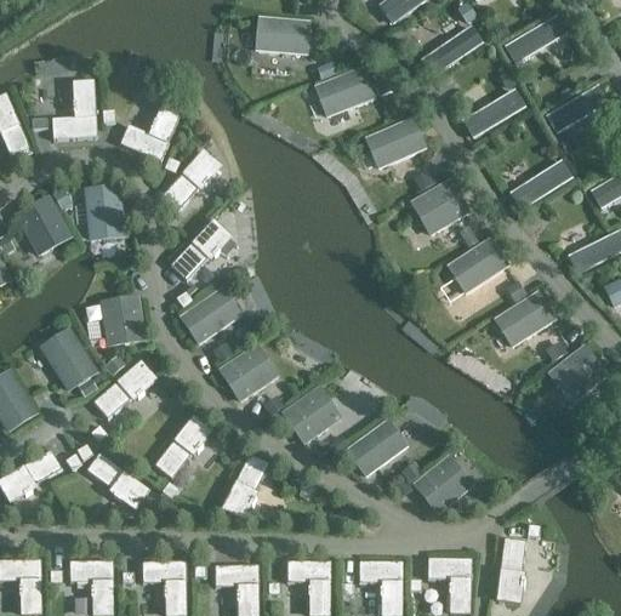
[(385,0),(380,4),(392,23),(425,0),(385,0)]
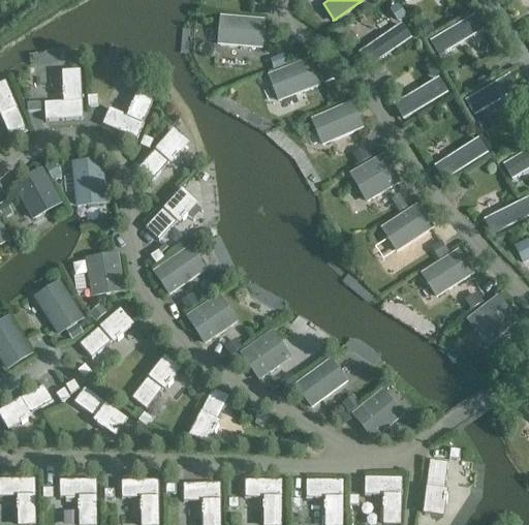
[(407,14),(399,3),(391,9),(398,21),(407,14)]
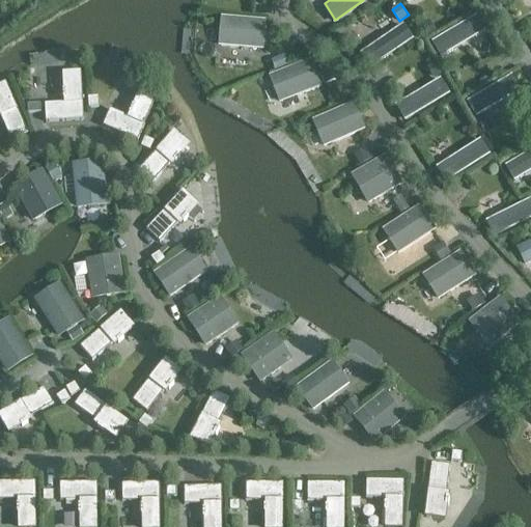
[(478,14),(432,39),(442,55),(487,29),(478,14)]
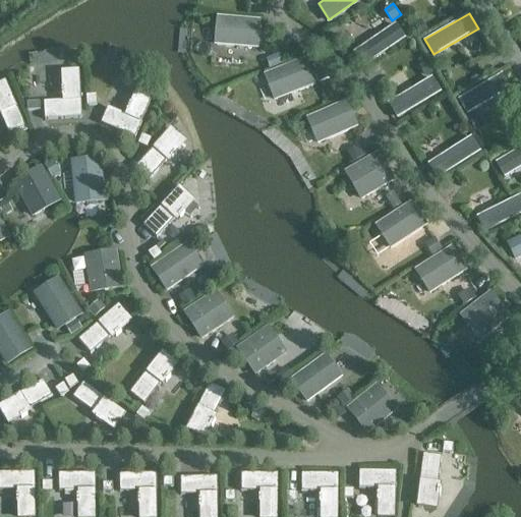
[(216,41),(256,44),(259,18),(218,15),(216,41)]
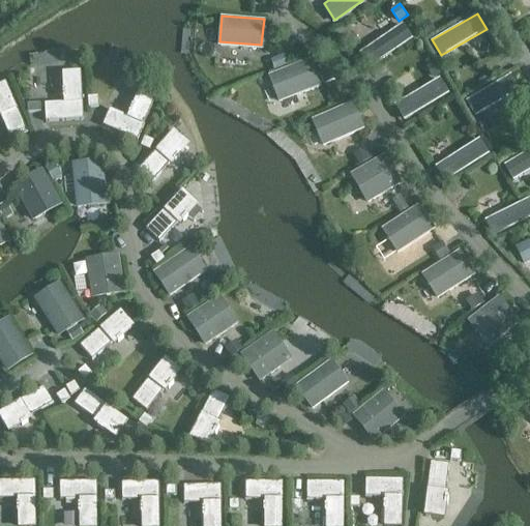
[(437,31),(429,19),(418,26),(427,38),(437,31)]
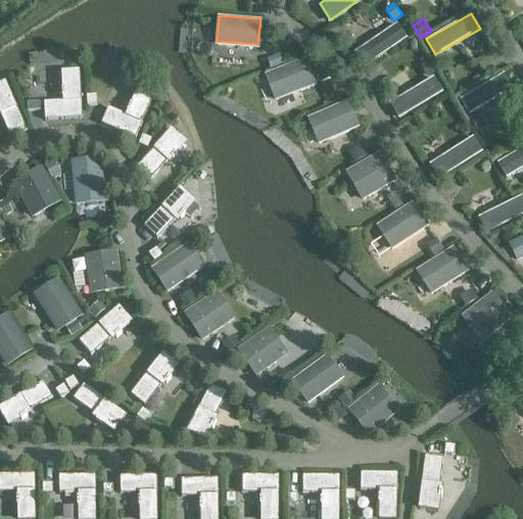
[(398,21),(355,50),(367,66),(410,37),(398,21)]
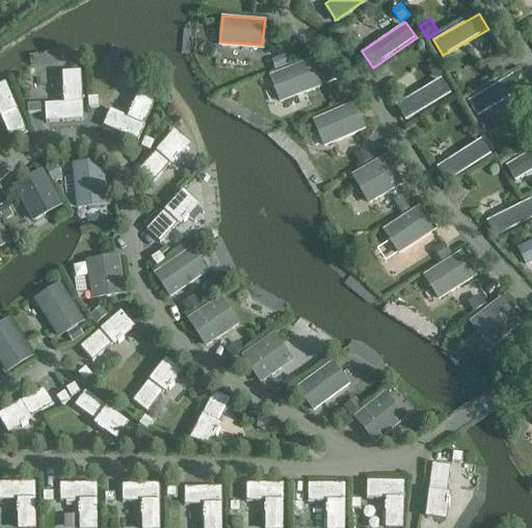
[(289,63),(286,55),(272,60),(275,69),(289,63)]
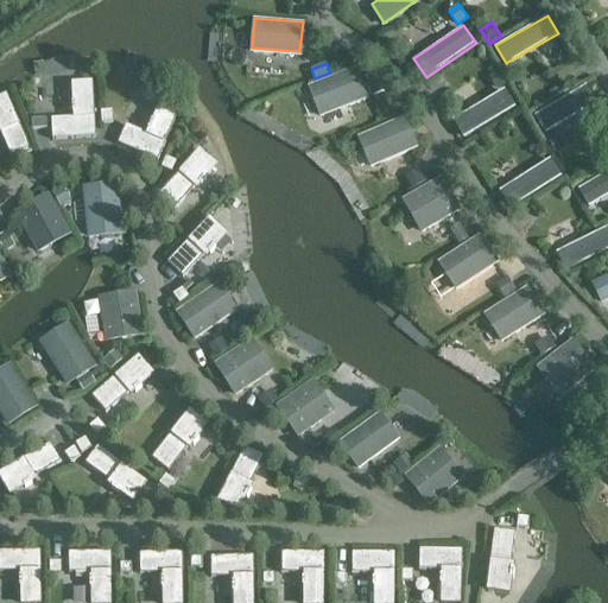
[(320,114),(365,96),(354,67),(308,84),(320,114)]
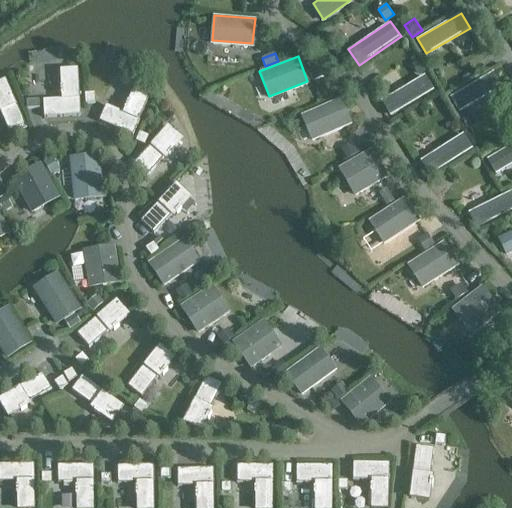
[(412,63),(419,75),(429,70),(422,57),(412,63)]
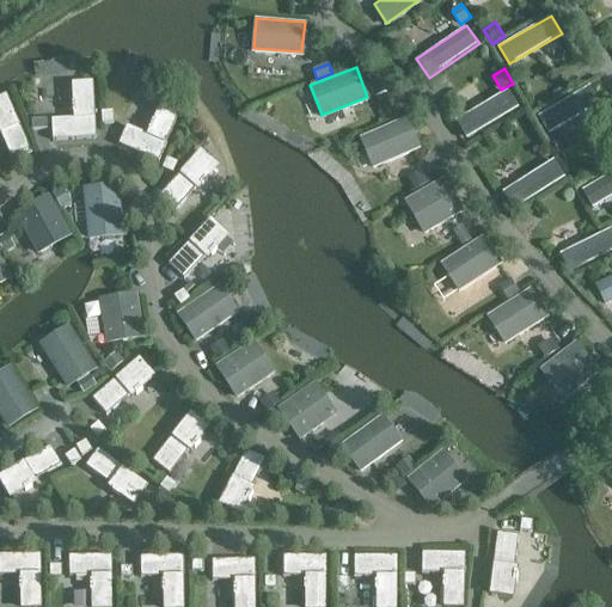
[(373,93),(386,87),(381,78),(369,83),(373,93)]
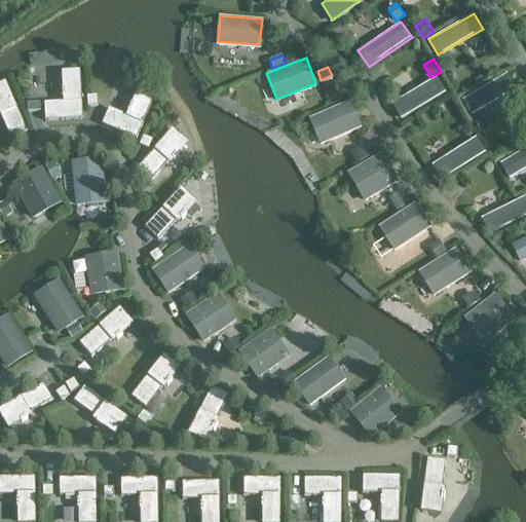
[(68,96),(45,98),(47,118),(88,115),(84,68),(66,69),(68,96)]
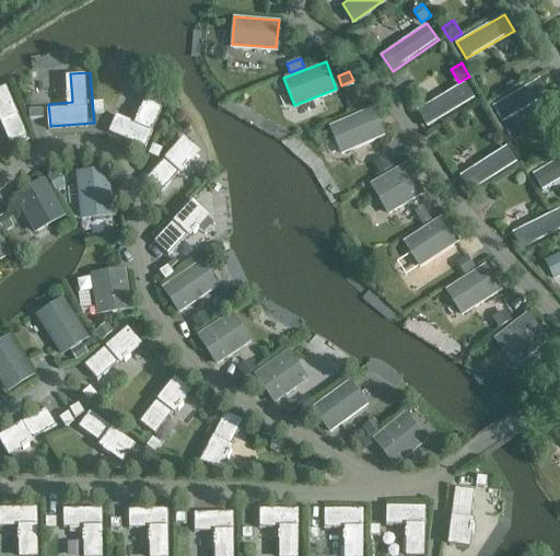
[(540,77),(492,104),(502,120),(550,93),(540,77)]
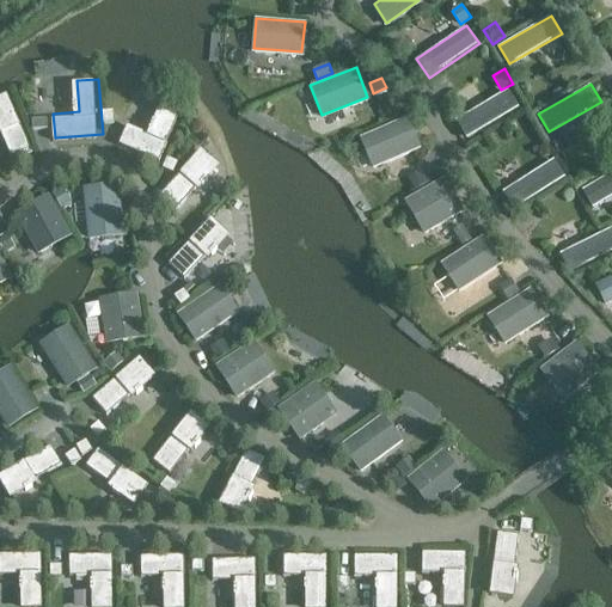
[(508,86),(456,117),(466,135),(519,105),(508,86)]
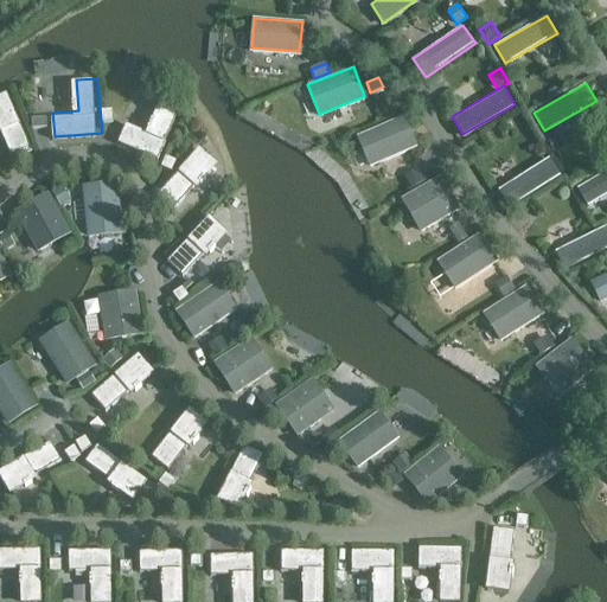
[(0,94),(0,121),(14,153),(32,145),(7,91),(0,94)]
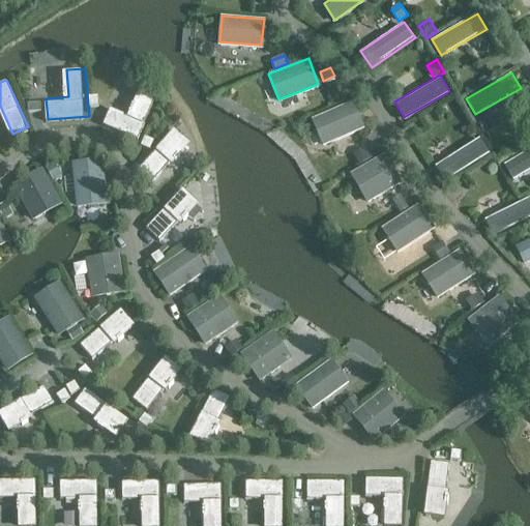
[(136,138),(154,95),(139,89),(133,104),(130,103),(127,110),(129,111),(127,115),(109,107),(101,123),(136,138)]
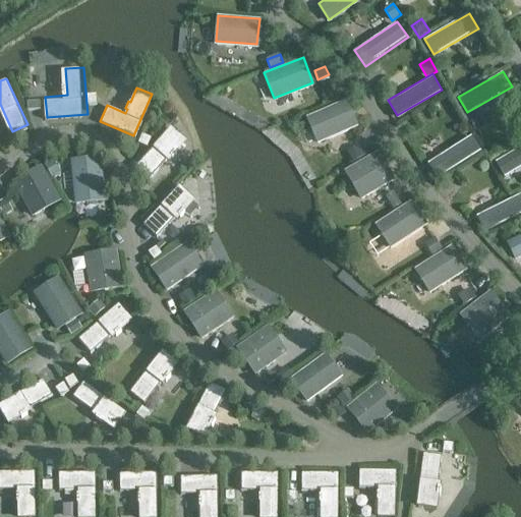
[(87,102),(97,102),(97,92),(87,92),(87,102)]
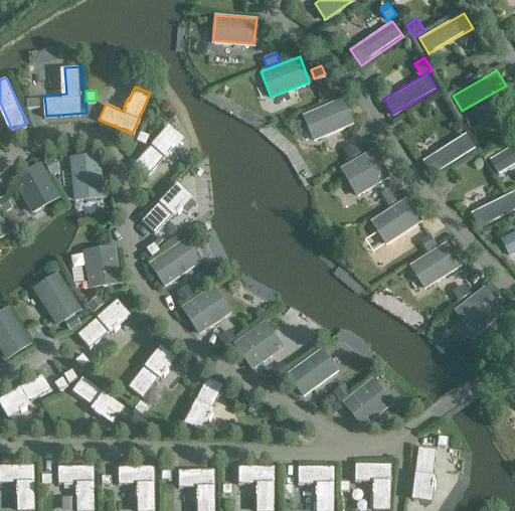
[(315,139),(351,123),(340,100),(304,115),(315,139)]
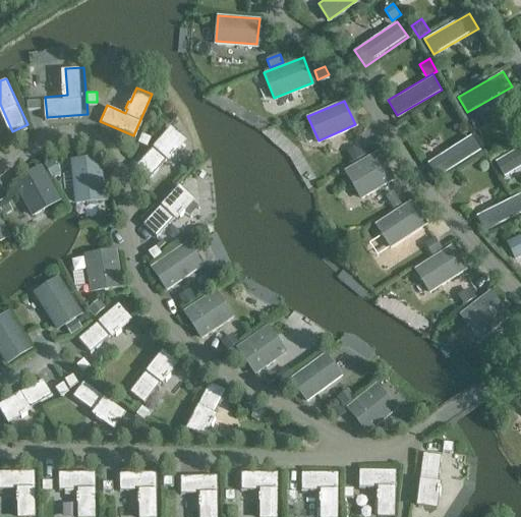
[(0,134),(1,136),(11,131),(0,109),(0,134)]
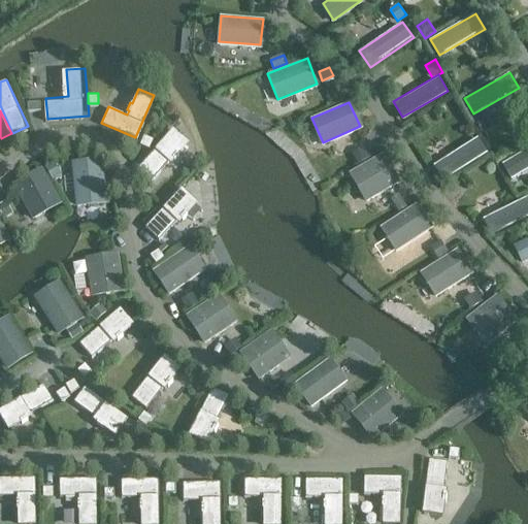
[(483,131),(492,125),(485,112),(475,118),(483,131)]
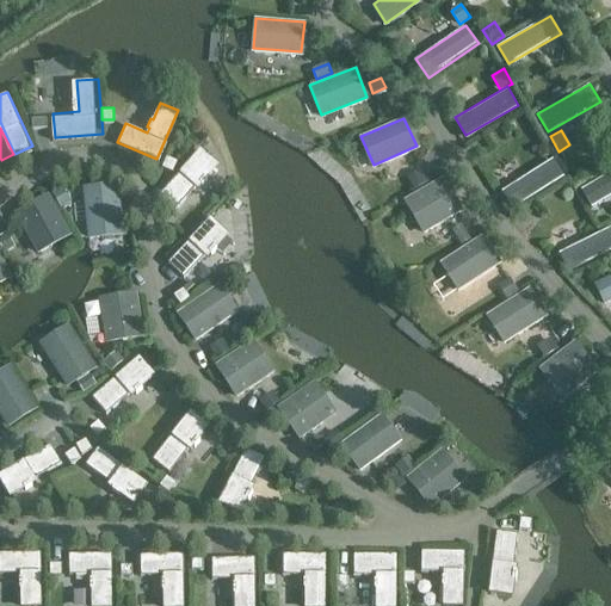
[(199,148),(160,191),(176,205),(215,161),(199,148)]
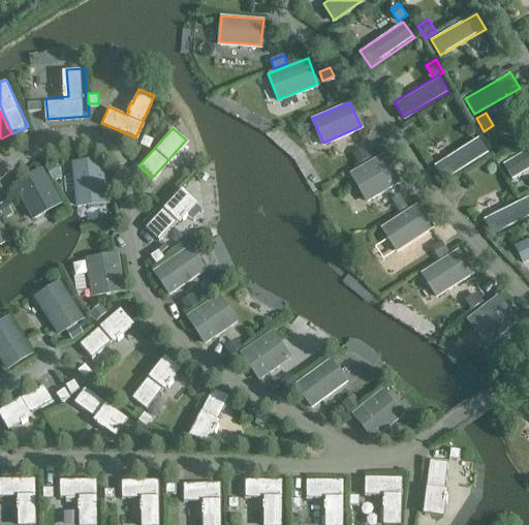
[(150,147),(154,137),(144,133),(141,143),(150,147)]
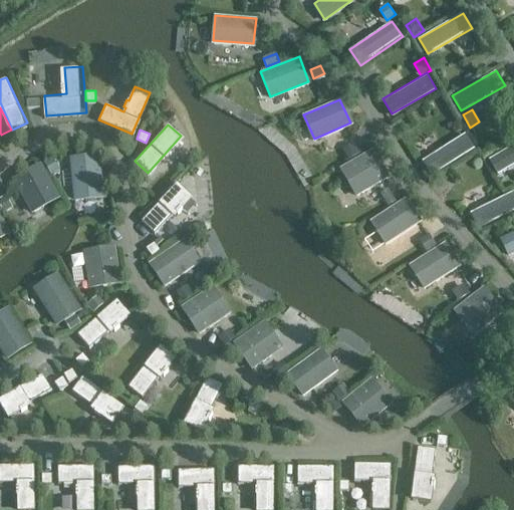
[(466,133),(422,158),(431,174),(475,149),(466,133)]
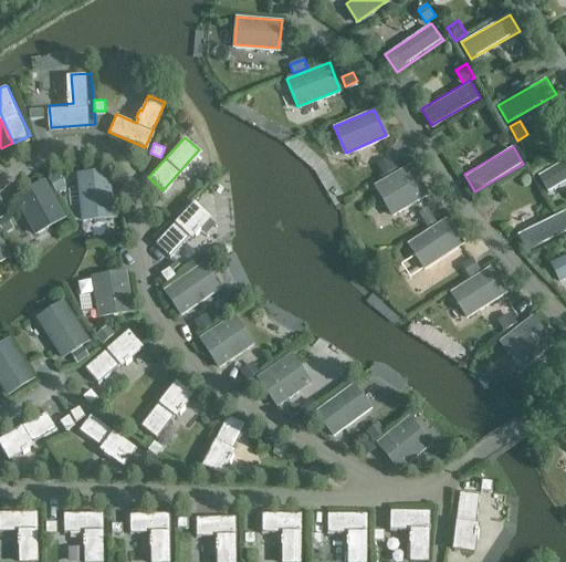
[(565,156),(538,172),(548,189),(565,179),(565,156)]
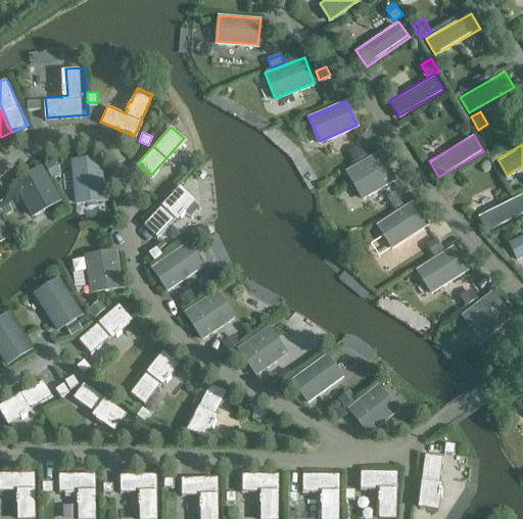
[(367,155),(362,145),(349,152),(354,161),(367,155)]
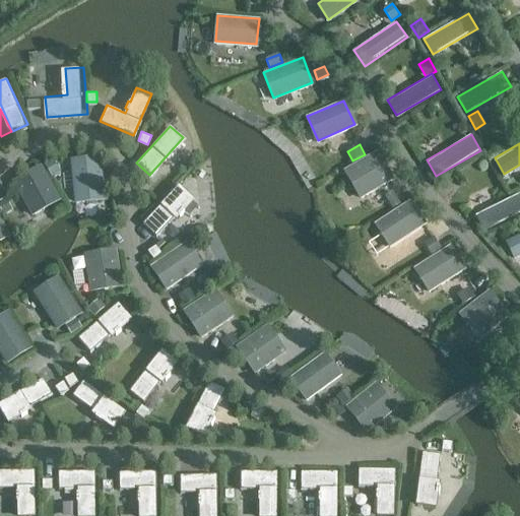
[(345,169),(361,195),(392,177),(377,151),(345,169)]
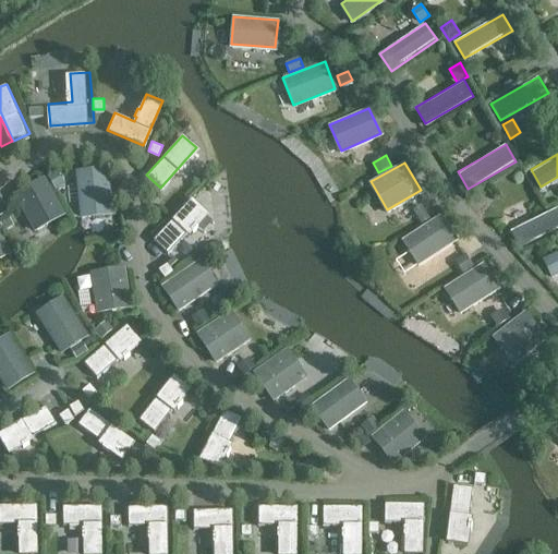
[(77,170),(82,214),(110,212),(106,168),(77,170)]
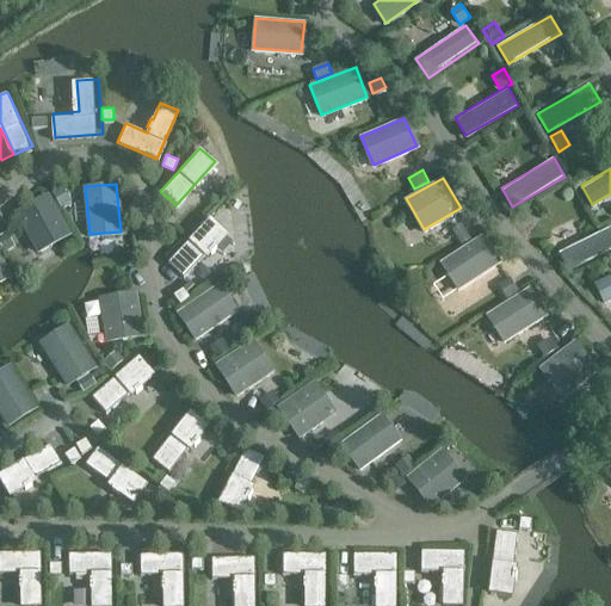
[(71,199),(62,185),(51,191),(60,204),(71,199)]
